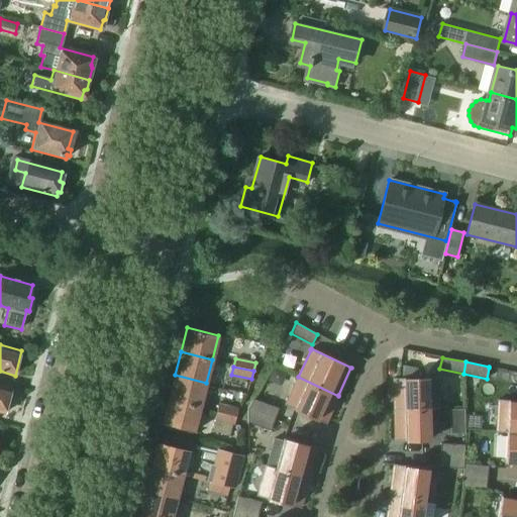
[(200,405),(206,383),(175,375),(169,398),(200,405)]
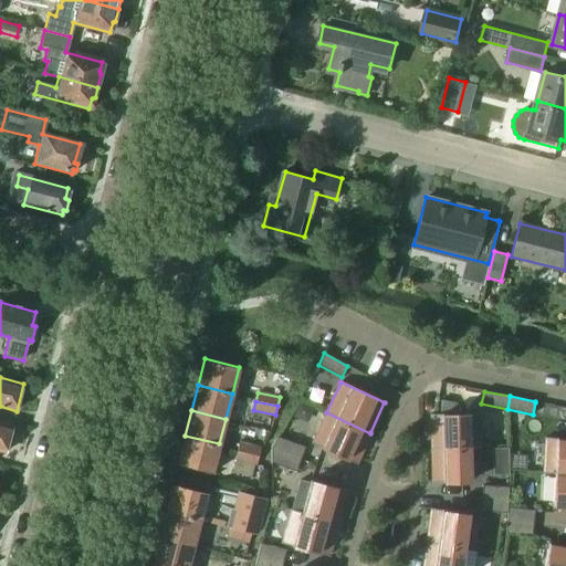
[(370,433),(326,412),(326,413),(313,443),(312,443),(356,464),(356,463),(370,433)]
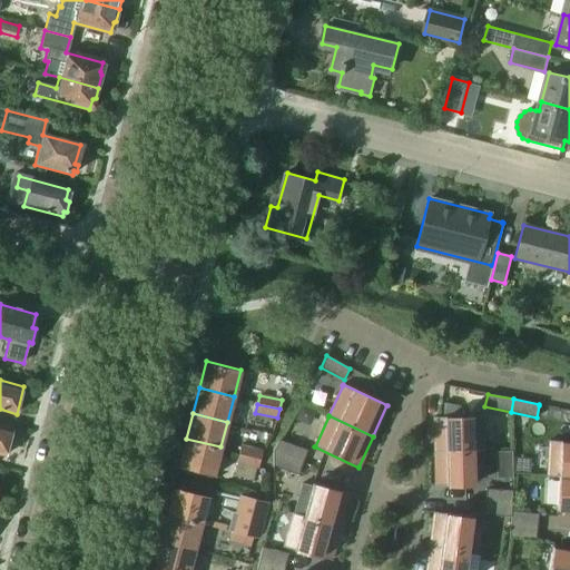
[(434,451),(434,452),(472,451),(483,451),(482,416),(433,418),(434,418),(434,451)]
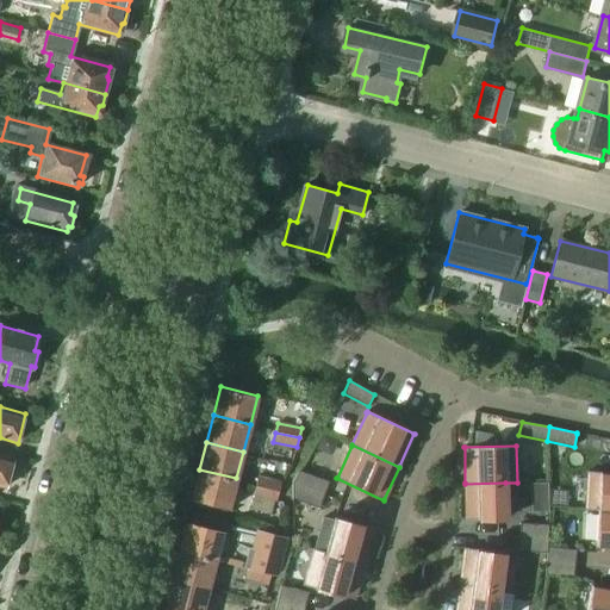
[(13,459),(0,455),(0,487),(6,489),(13,459)]
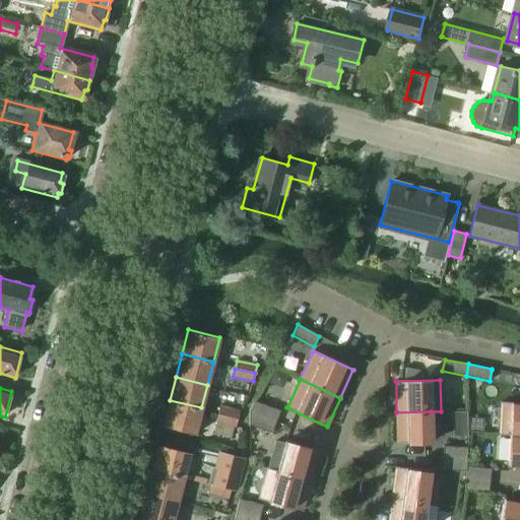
[(195,432),(201,407),(170,400),(164,424),(195,432)]
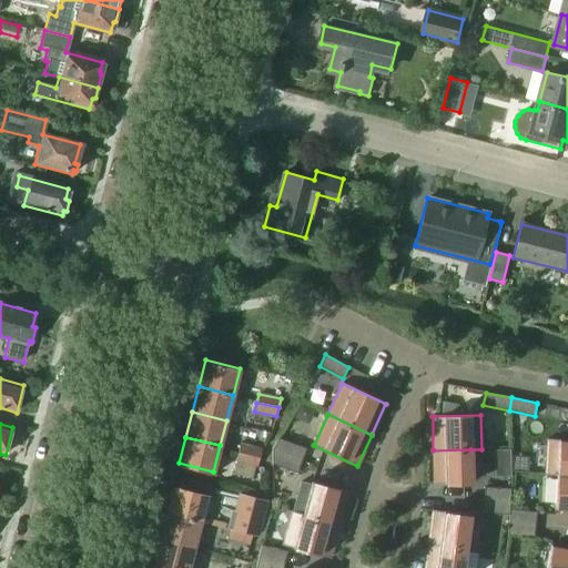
[(306,448),(279,438),(272,449),(272,450),(302,460),(306,448)]
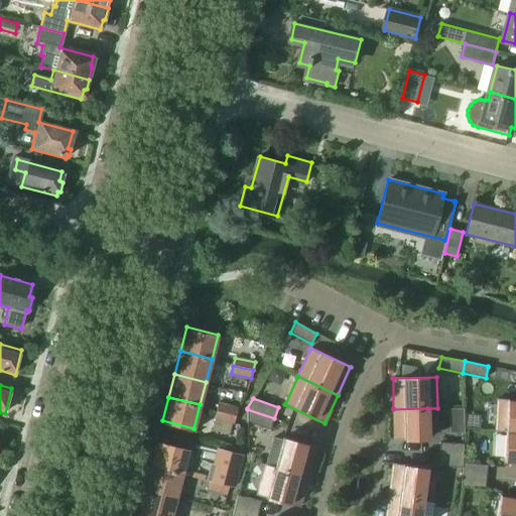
[(496,430),(506,430),(515,430),(515,399),(497,399),(497,400),(496,430)]
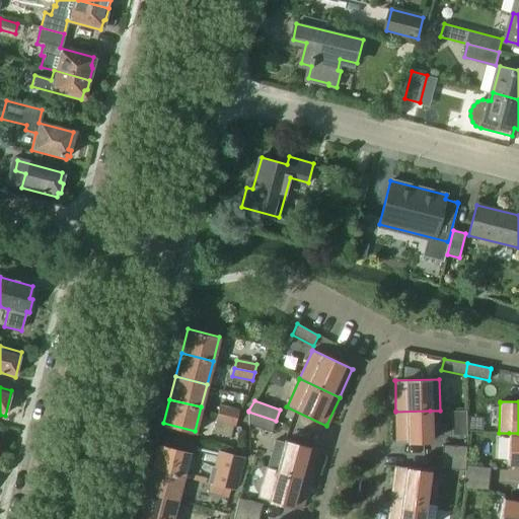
[(219,403),(218,412),(237,417),(239,409),(219,403)]
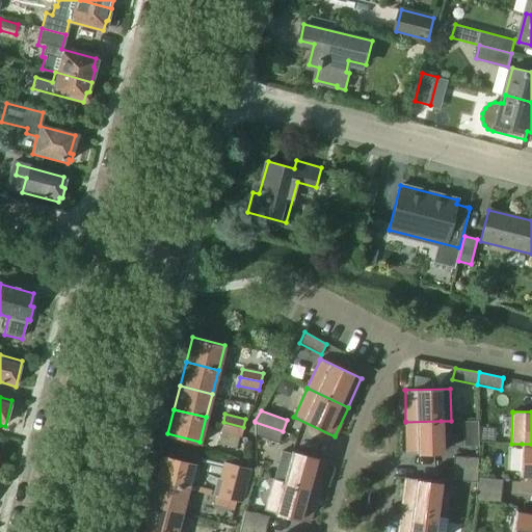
[(478,420),(461,420),(462,446),(478,446),(478,420)]
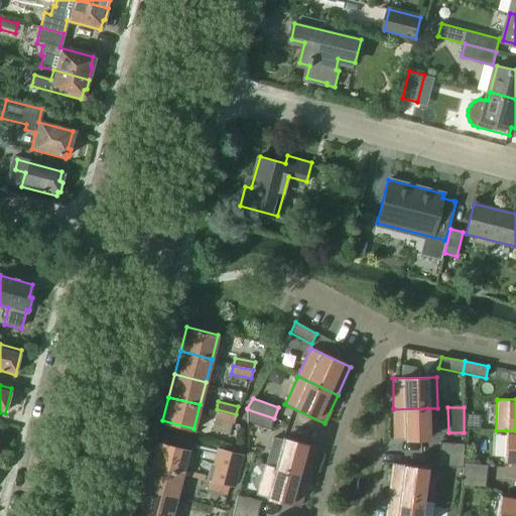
[(428,438),(427,408),(393,409),(394,439),(428,439),(428,438)]
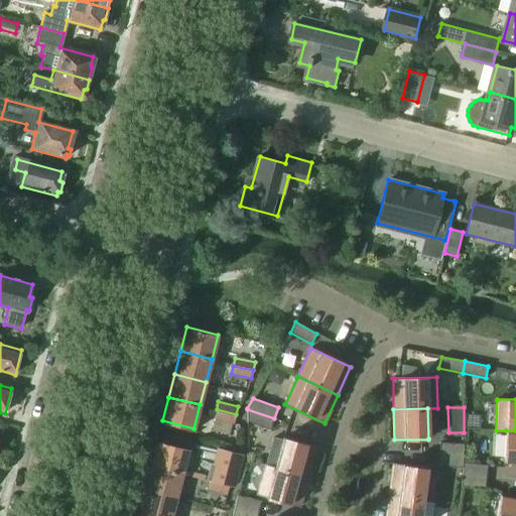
[(234,422),(236,414),(217,409),(215,417),(234,422)]
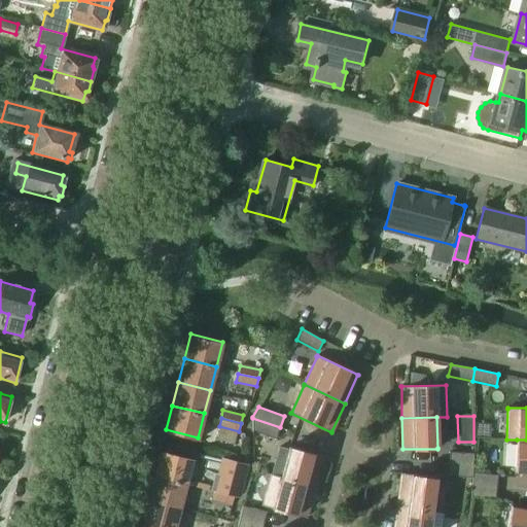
[(280,427),(252,418),(252,430),(253,430),(276,438),(280,427)]
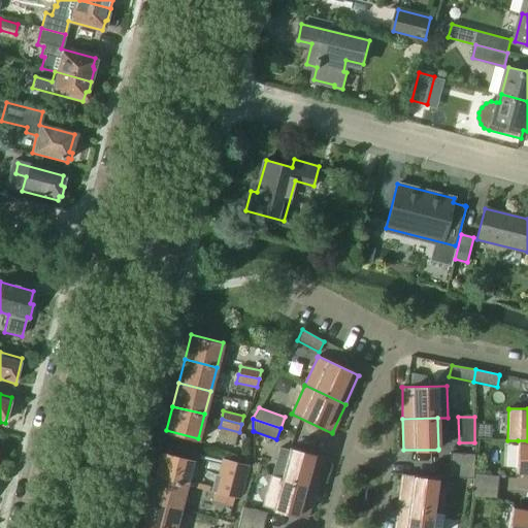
[(527,440),(518,440),(516,471),(516,472),(527,472),(527,440)]
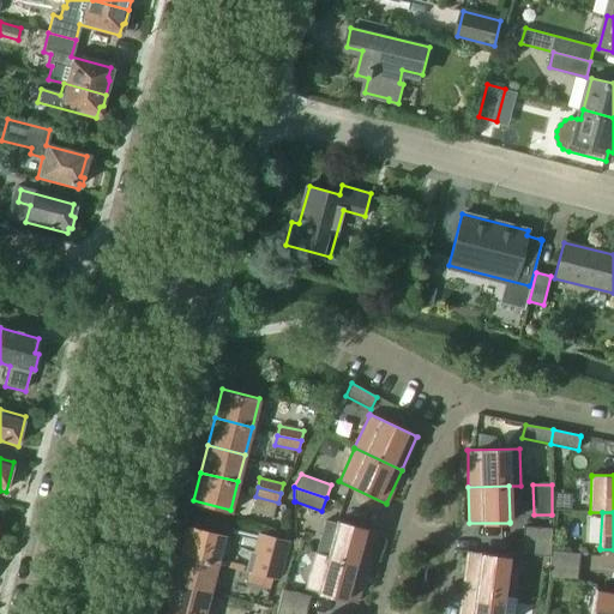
[(375,531),(336,521),(336,522),(326,557),(366,567),(375,533),(375,531)]
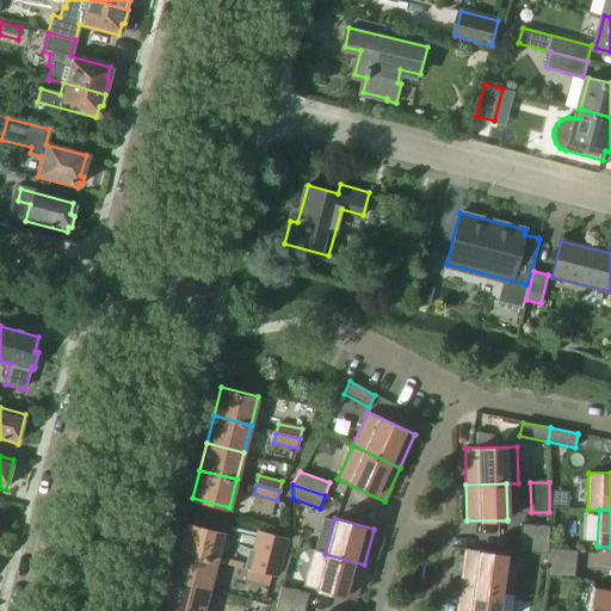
[(224,532),(187,522),(180,547),(217,557),(224,532)]
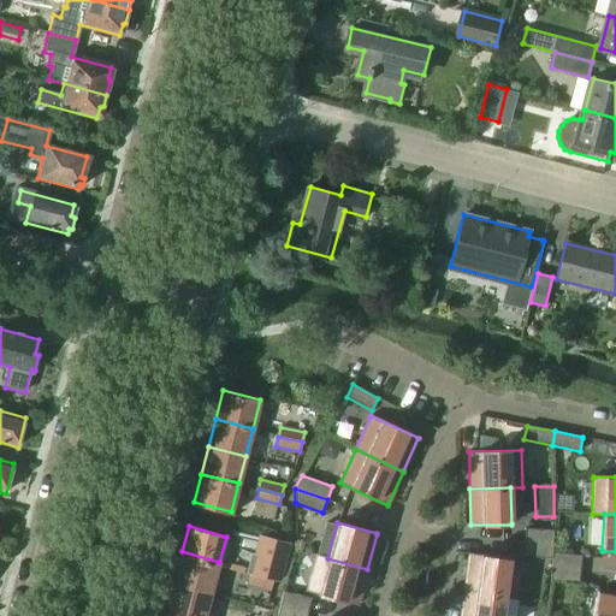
[(555,532),(526,529),(525,544),(554,546),(555,532)]
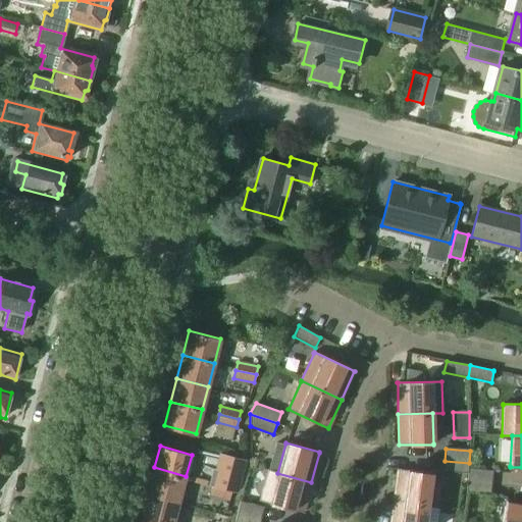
[(218,454),(215,474),(235,480),(235,482),(232,490),(237,492),(245,460),(218,454)]
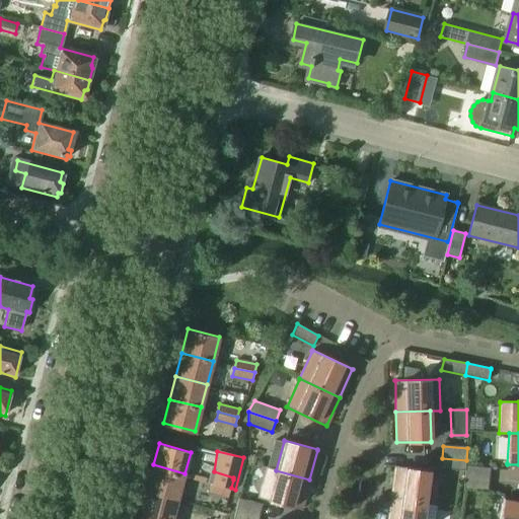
[(466,465),(466,460),(442,458),(441,470),(465,472),(466,465)]
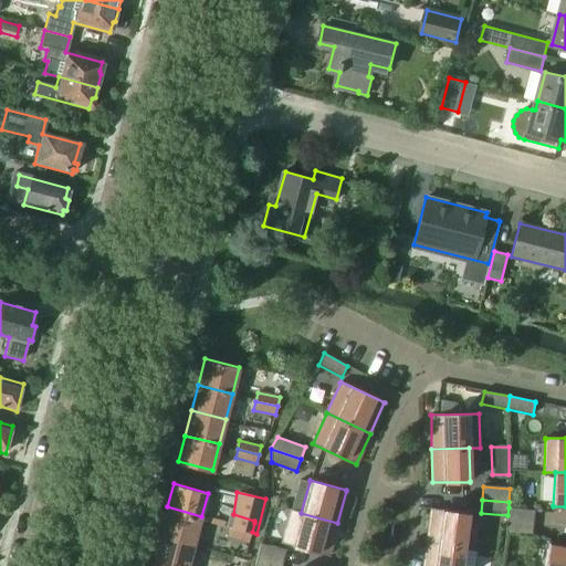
[(195,541),(201,516),(167,506),(160,532),(195,541)]
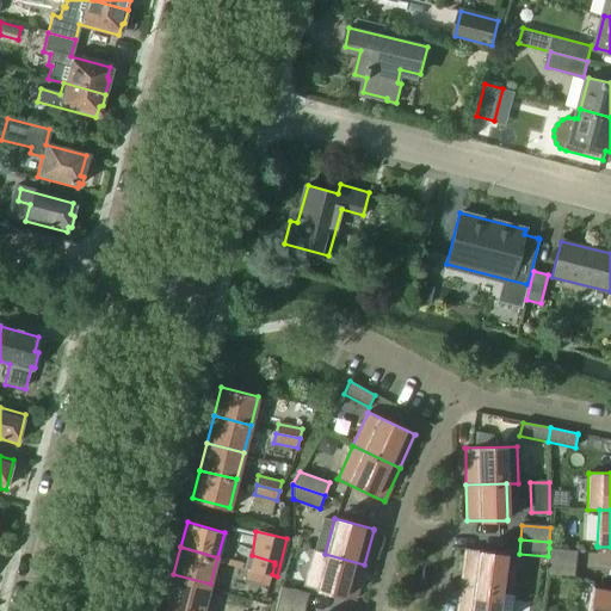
[(578,551),(549,548),(548,556),(547,561),(575,565),(578,551)]
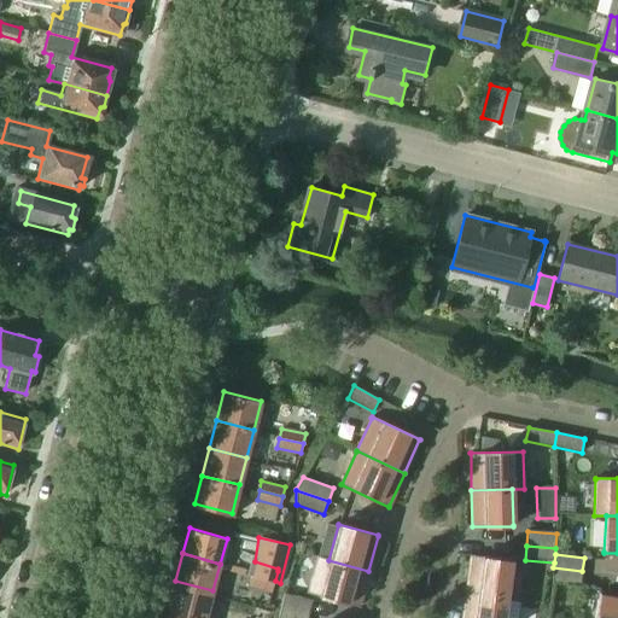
[(511,561),(512,560),(471,555),(471,557),(466,592),(466,593),(507,598),(506,596),(511,561)]
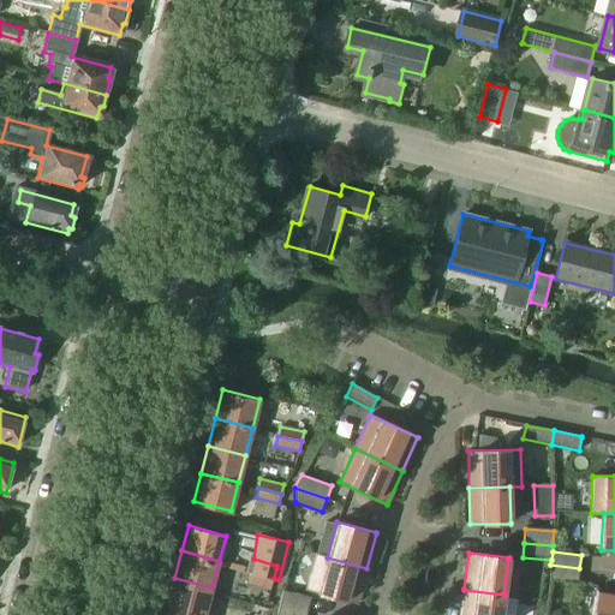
[(366,568),(327,557),(316,555),(306,590),(305,590),(357,604),(357,603),(366,569),(366,568)]
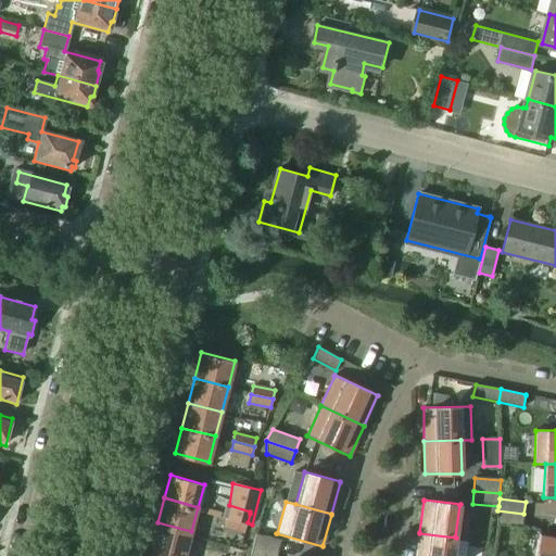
[(522,527),(523,514),(497,510),(496,523),(522,527)]
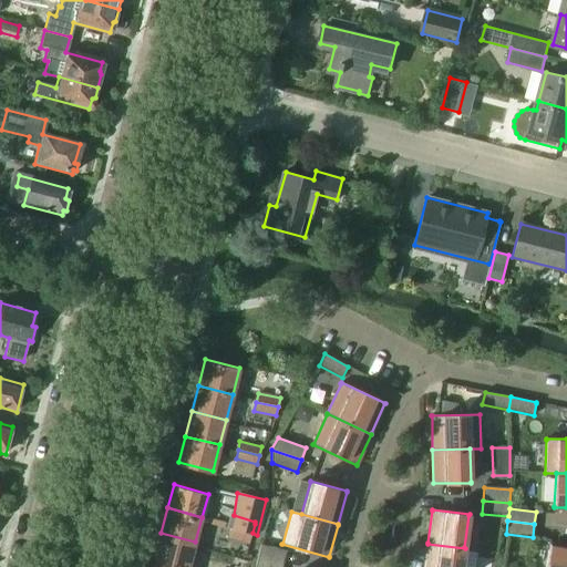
[(250,542),(253,533),(230,527),(228,536),(250,542)]
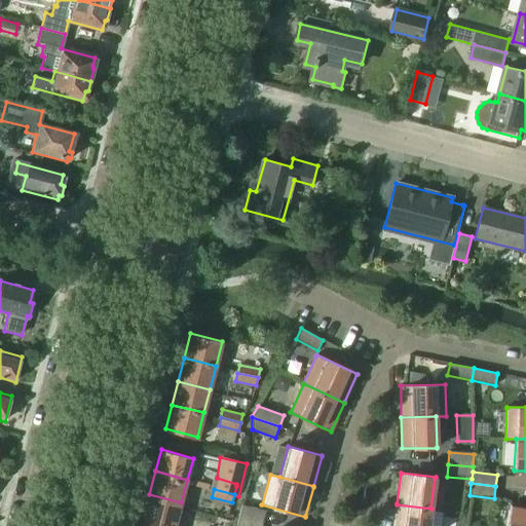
[(171,525),(175,525),(181,502),(149,494),(143,519),(171,525)]
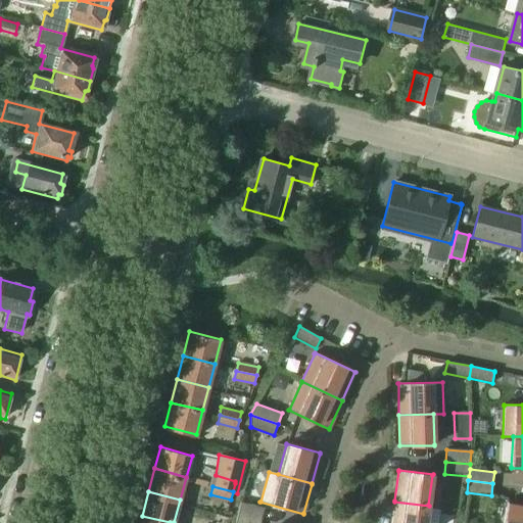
[(265,507),(241,501),(238,512),(262,518),(265,507)]
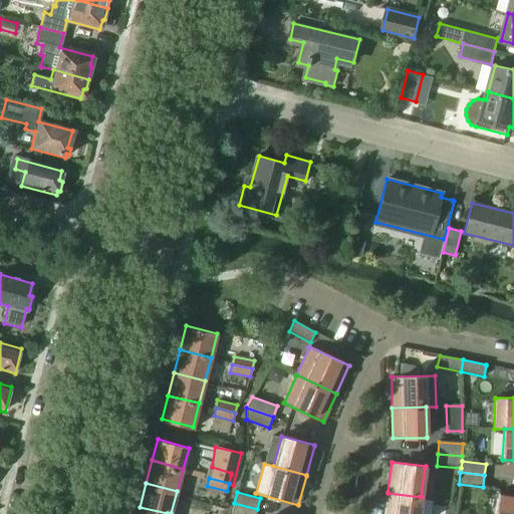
[(422,497),(388,493),(384,513),(419,513),(421,497),(422,497)]
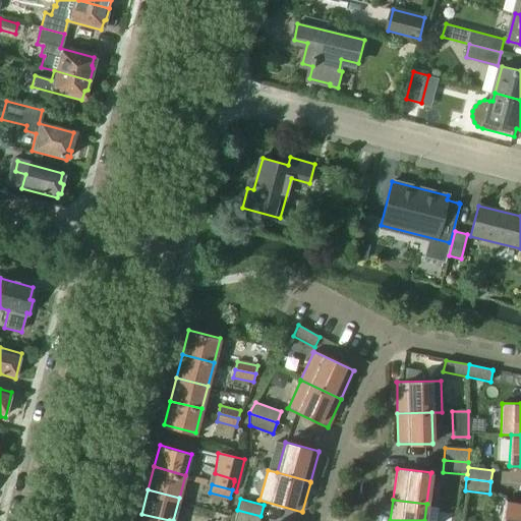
[(520,520),(520,502),(505,500),(505,501),(501,520),(520,520)]
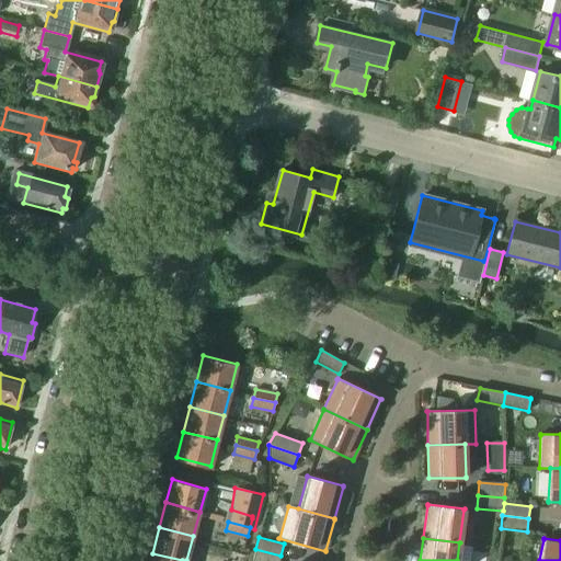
[(278,560),(281,556),(255,549),(251,560),(278,560)]
